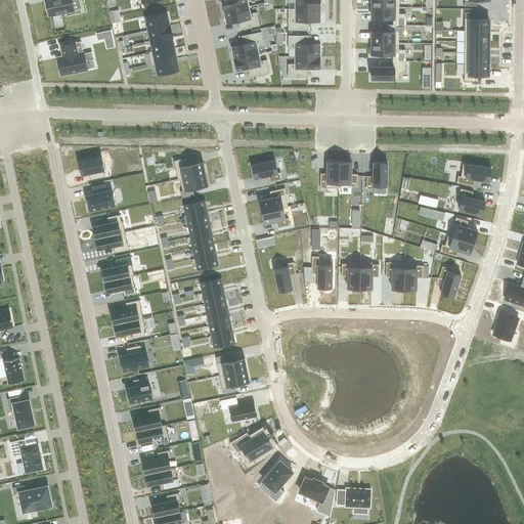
[(52,0),(46,1),(47,7),(48,6),(50,15),(74,10),(71,0),(52,0)]
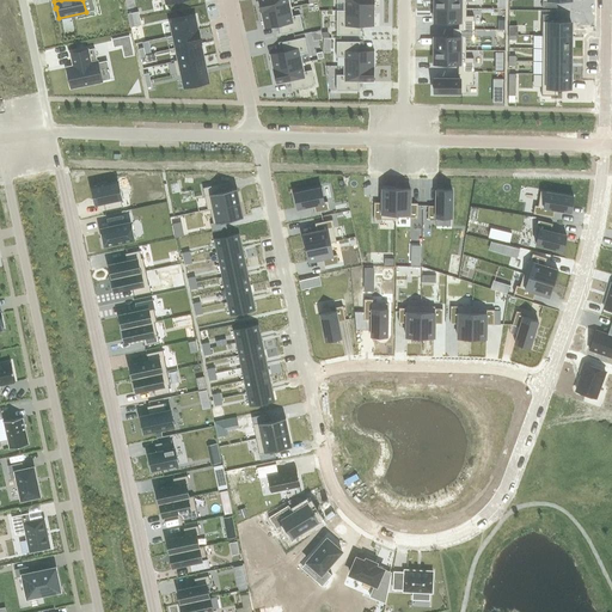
[(257,0),(261,13),(291,7),(288,0),(257,0)]
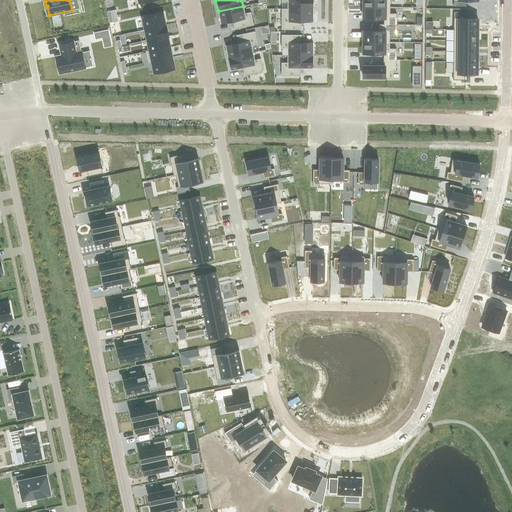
[(281,0),(281,2),(288,2),(288,8),(288,9),(313,9),(312,0),(281,0)]
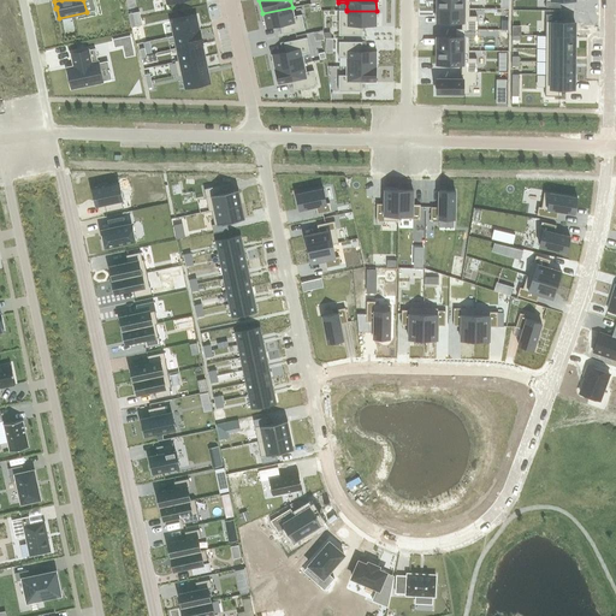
[(292,7),(262,13),(266,29),(280,27),(282,35),(304,30),(302,15),(294,16),(292,7)]
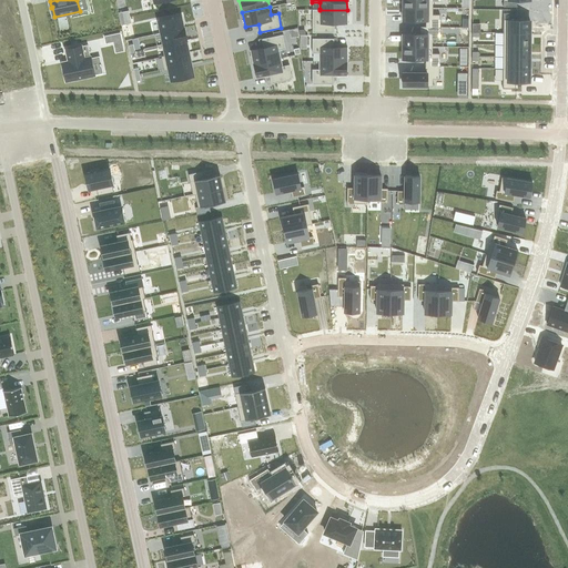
[(433,8),(403,8),(403,20),(425,21),(425,27),(425,28),(439,28),(439,14),(433,14),(433,8)]
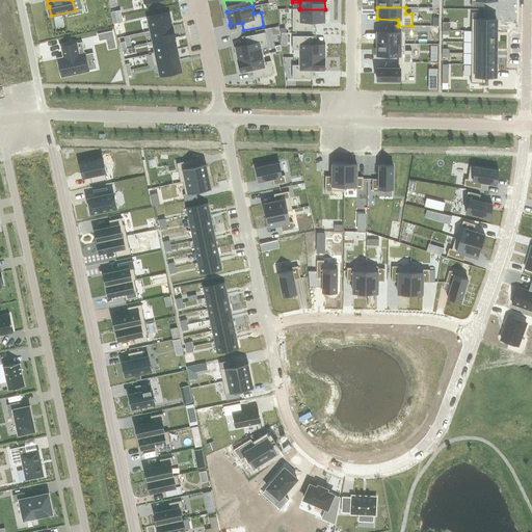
[(292,8),(292,30),(313,31),(313,23),(325,23),(325,9),(299,9),(299,8),(292,8)]
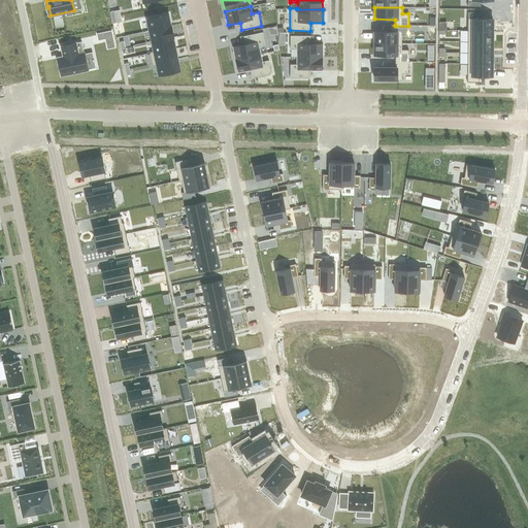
[(467,12),(467,31),(492,31),(492,19),(480,19),(480,12),(467,12)]
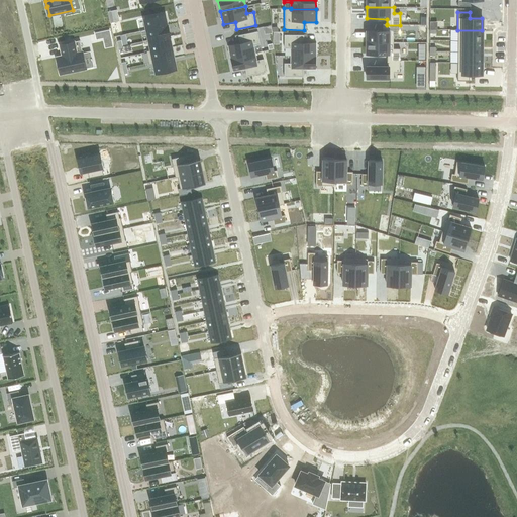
[(164,15),(144,19),(146,30),(167,26),(167,25),(164,15)]
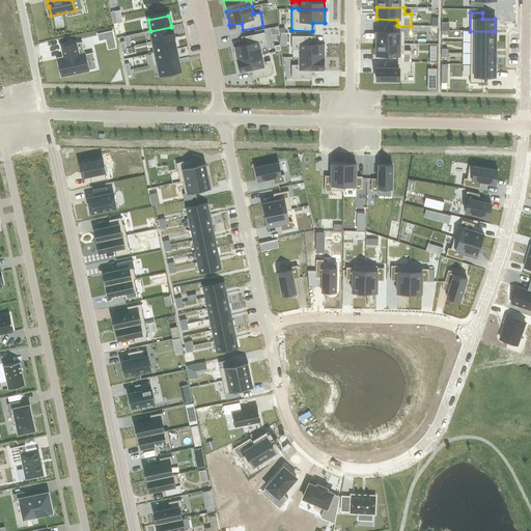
[(376,32),(376,44),(403,44),(403,37),(411,37),(411,26),(397,26),(397,25),(393,25),(393,32),(376,32)]
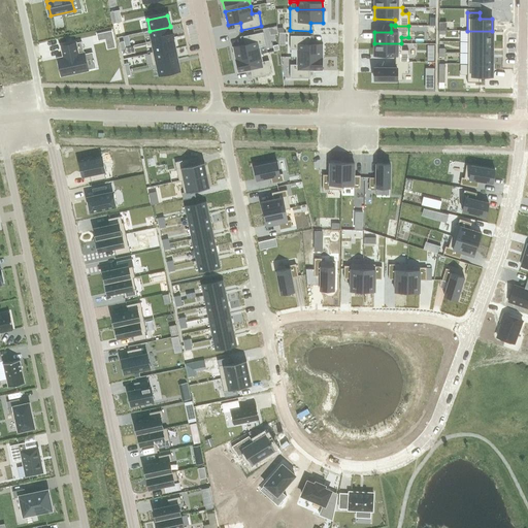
[(170,27),(150,31),(152,41),(172,37),(172,38),(173,38),(170,26),(170,27)]
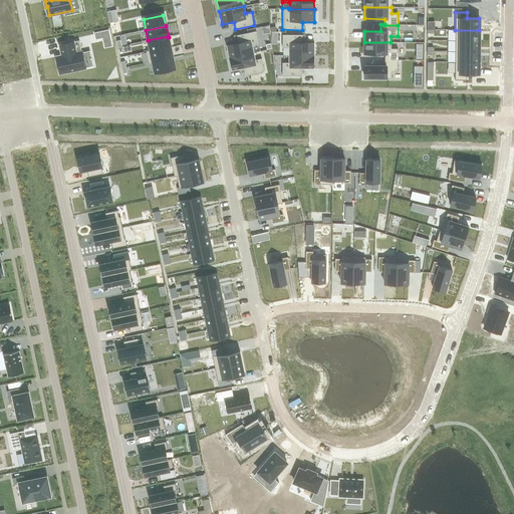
[(455,30),(455,40),(479,41),(479,30),(455,30)]
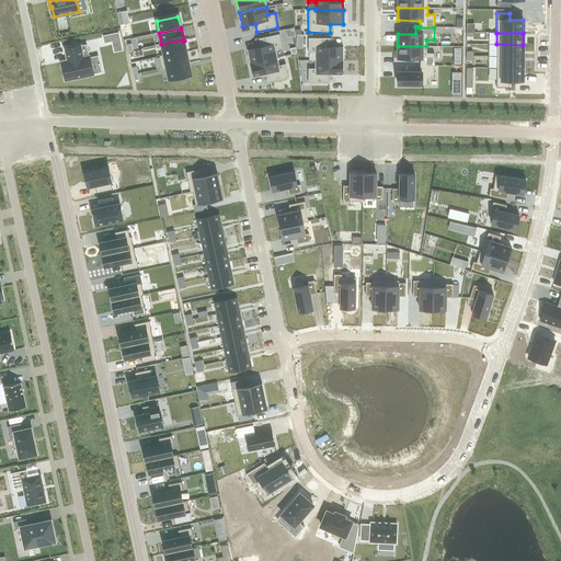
[(260,46),(247,49),(250,64),(276,58),(275,50),(282,48),(279,34),(259,38),(260,46)]
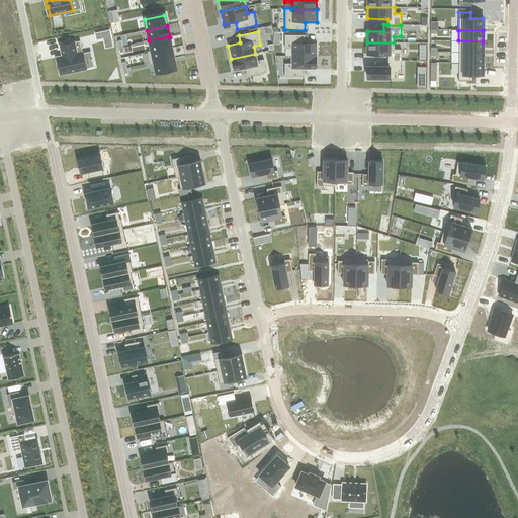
[(284,35),(284,49),(291,49),(291,56),(317,56),(317,42),(304,42),(305,35),(284,35)]
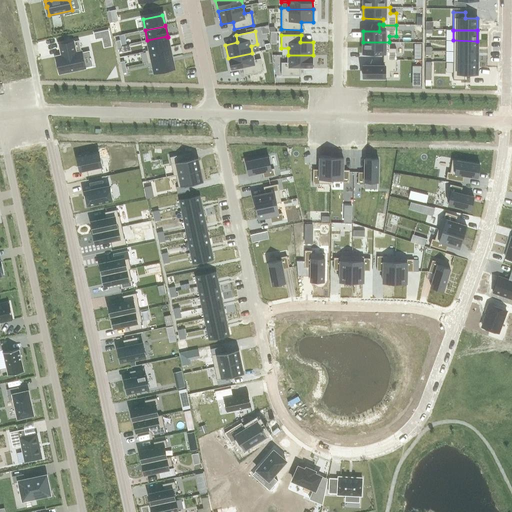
[(167,36),(147,40),(150,50),(150,51),(169,47),(169,46),(167,37),(167,36)]
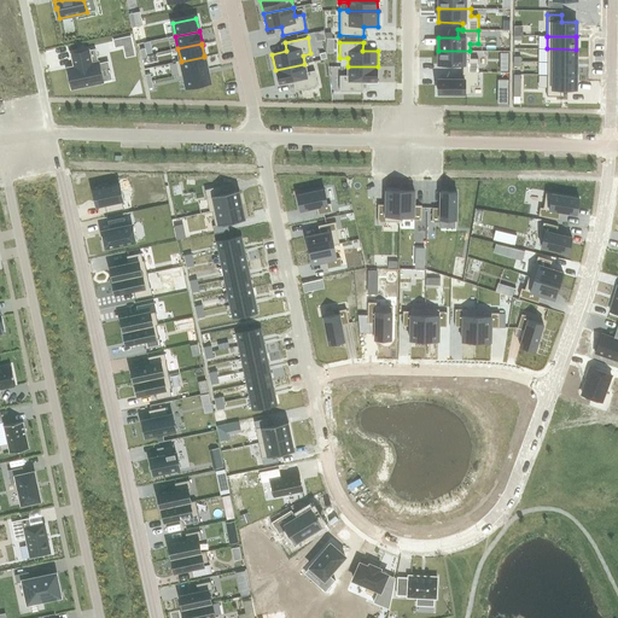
[(75,66),(68,69),(71,88),(103,82),(95,48),(71,53),(75,66)]
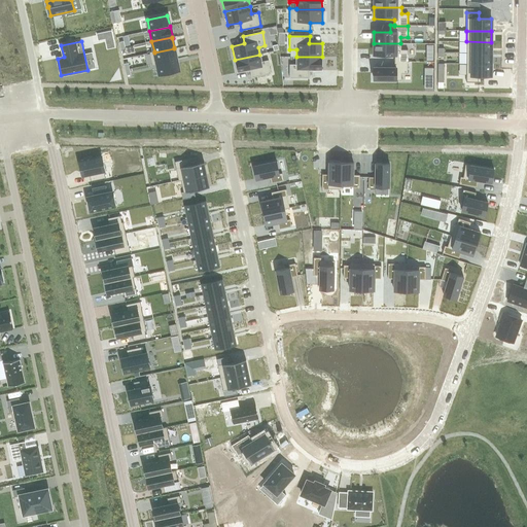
[(466,41),(466,53),(491,53),(491,42),(466,41)]
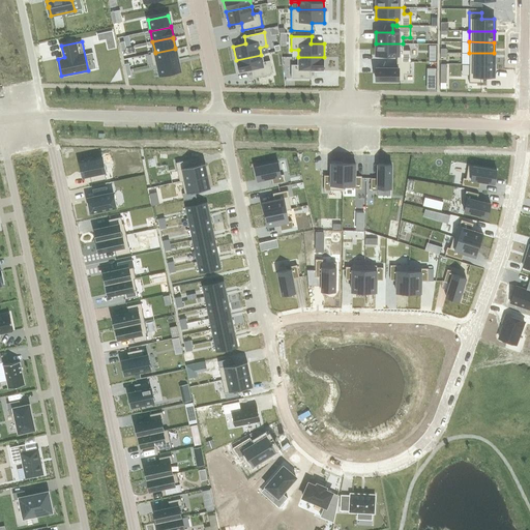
[(403,50),(403,43),(376,43),(376,56),(396,56),(396,62),(410,62),(410,51),(403,50)]
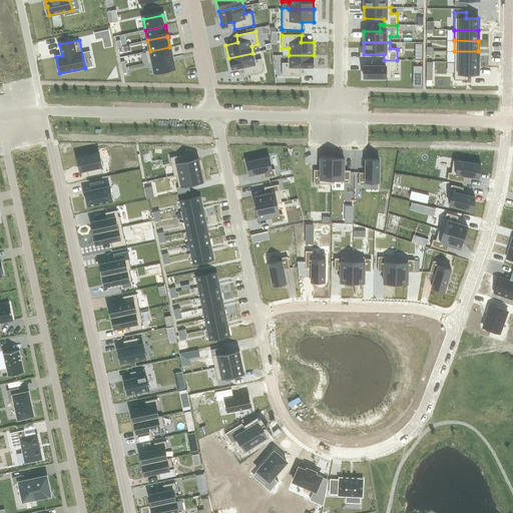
[(150,50),(146,51),(148,63),(152,62),(152,61),(172,57),(170,48),(169,46),(169,47),(150,51),(150,50)]
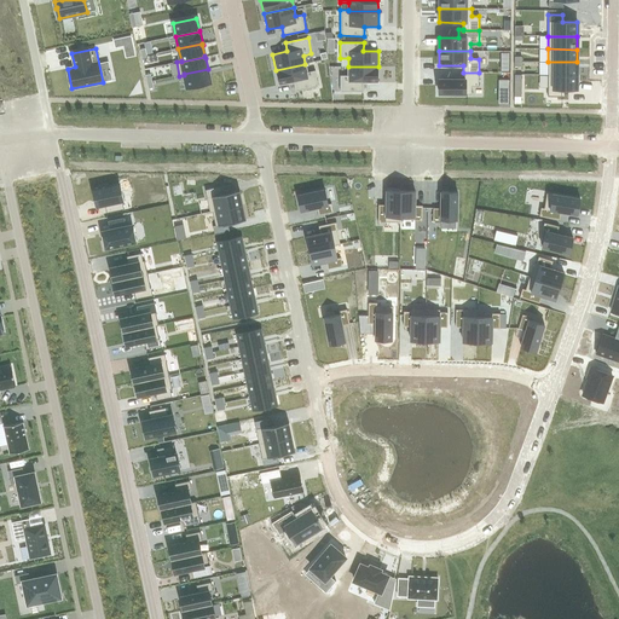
[(548,62),(548,75),(577,75),(577,62),(548,62)]
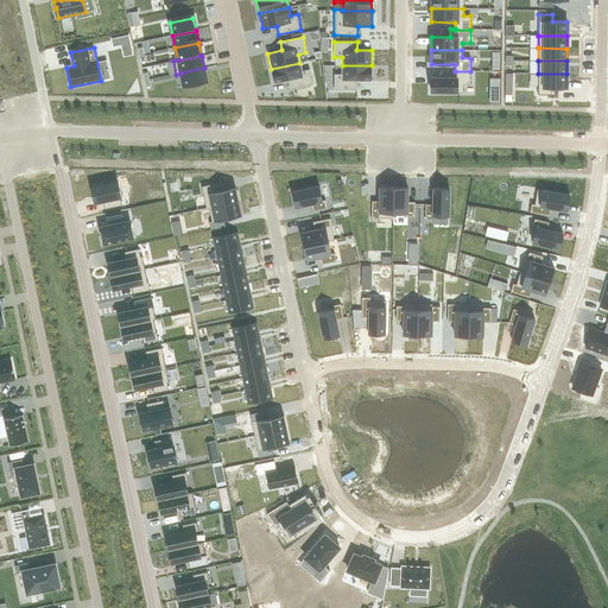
[(299,63),(271,69),(274,84),(287,81),(290,90),(312,84),(309,69),(302,71),(299,63)]
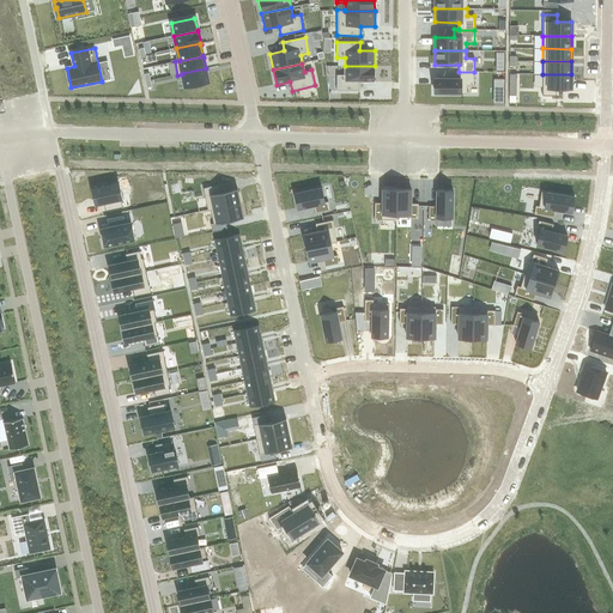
[(337,74),(337,91),(359,91),(359,82),(374,82),(375,66),(345,66),(345,74),(337,74)]
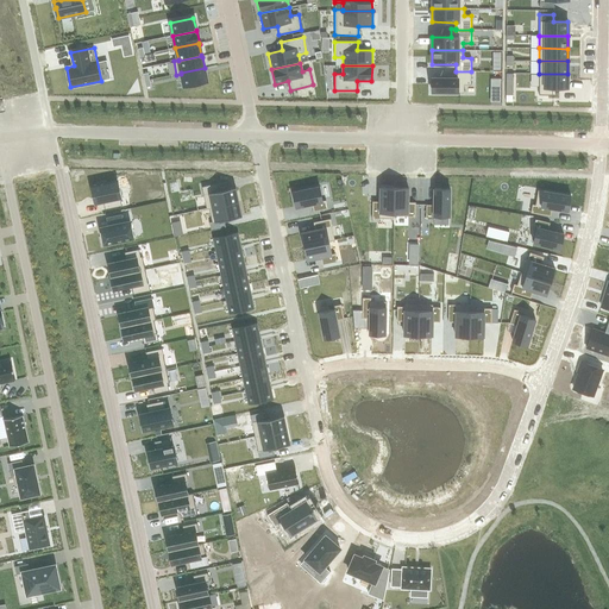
[(205,68),(181,73),(181,74),(183,87),(207,81),(205,68)]
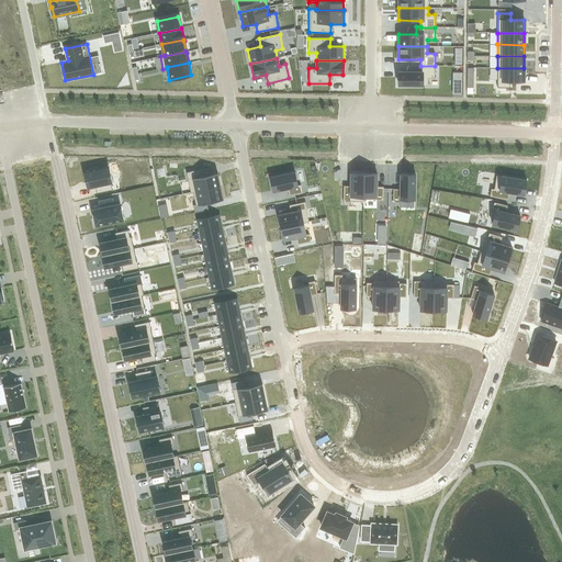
[(398,86),(428,86),(428,78),(435,78),(435,66),(420,66),(420,72),(398,72),(398,86)]
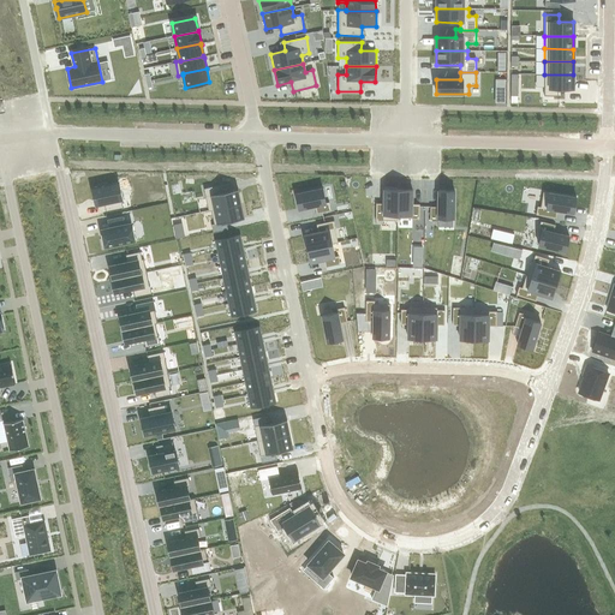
[(544,75),(544,96),(559,96),(559,89),(573,89),(573,75),(544,75)]
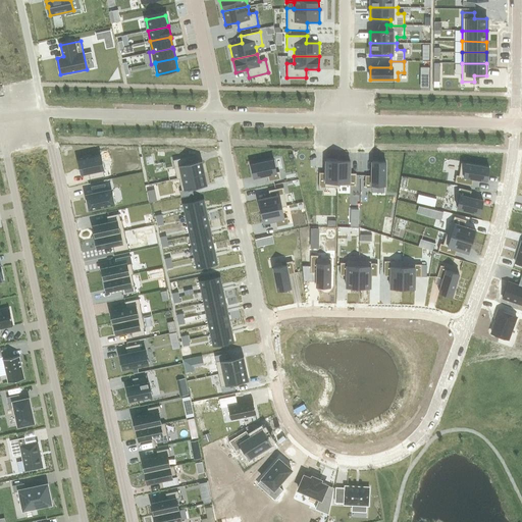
[(83,158),(79,159),(82,174),(89,173),(90,179),(104,176),(103,170),(100,155),(91,157),(91,155),(83,157),(83,158)]
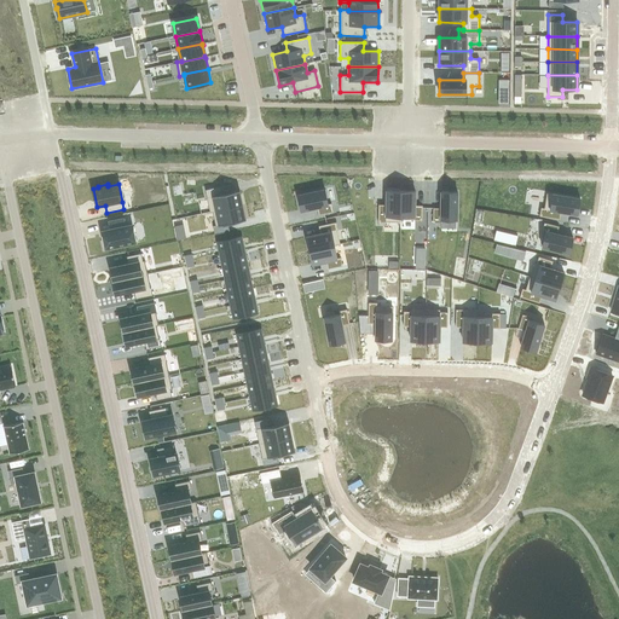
[(220,187),(204,190),(209,213),(213,212),(242,206),(239,190),(221,195),(220,187)]
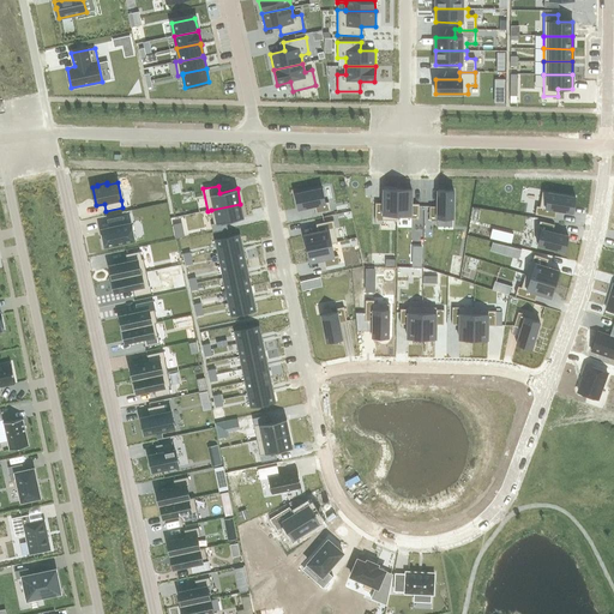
[(321,188),(295,193),(298,209),(314,206),(315,214),(330,210),(329,202),(325,203),(321,188)]
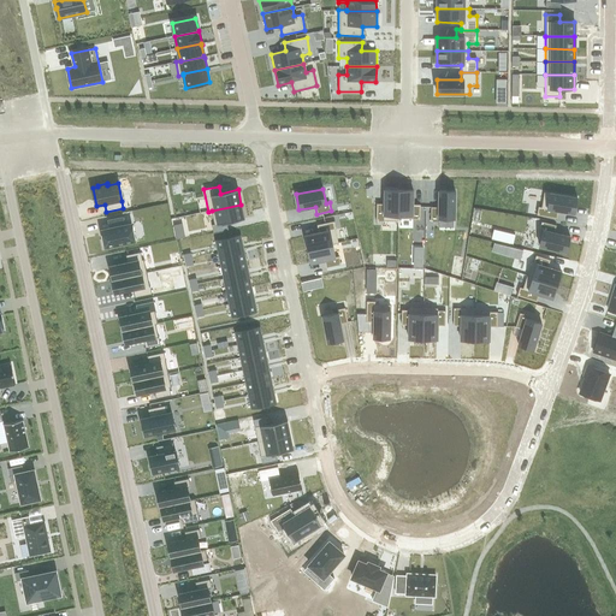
[(398,219),(398,190),(384,190),(384,203),(377,203),(375,221),(385,221),(398,221),(398,219)]
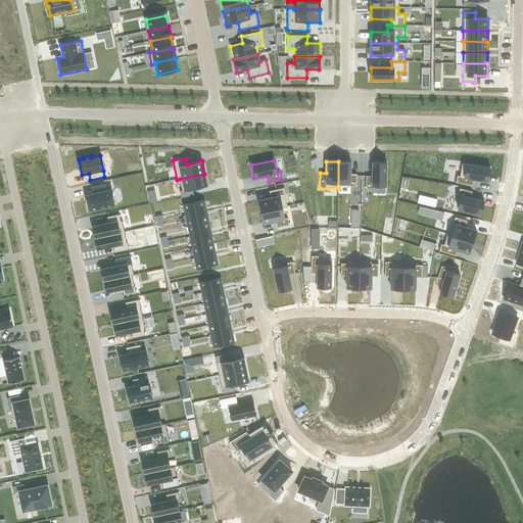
[(350,161),(338,161),(338,186),(349,186),(357,186),(357,174),(350,174),(350,161)]
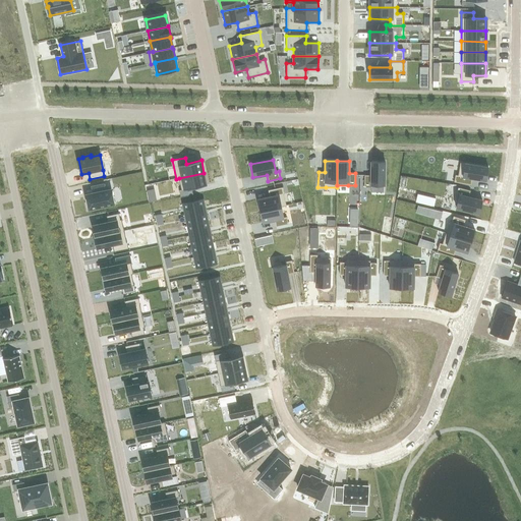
[(385,162),(371,162),(370,175),(364,175),(364,187),(371,188),(371,185),(385,185),(385,162)]
